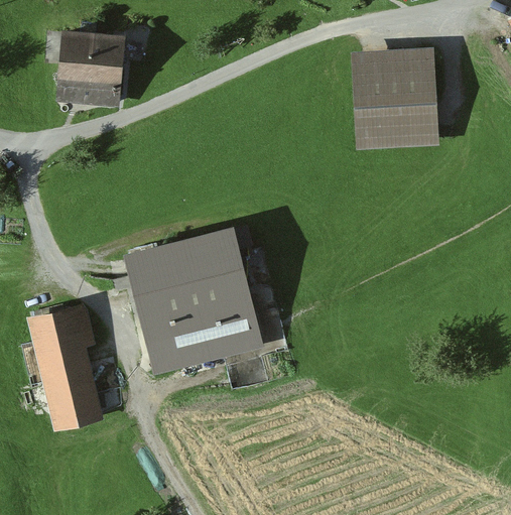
[(127,35),(59,35),(60,100),(127,99),(127,35)]
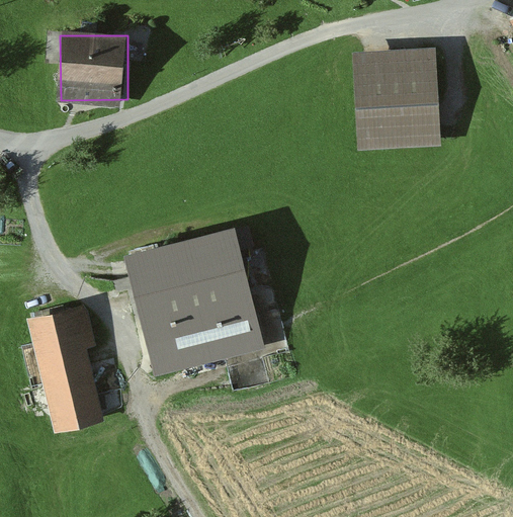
[(435,54),(350,57),(353,150),(438,147),(435,54)]
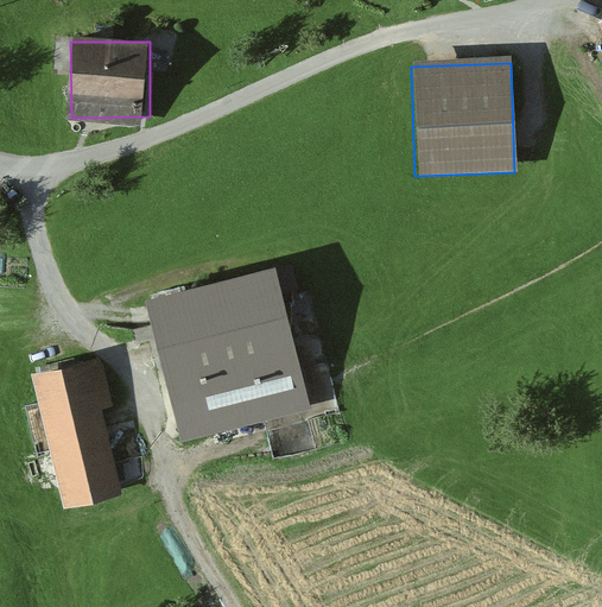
[(276,269),(146,299),(179,437),(308,406),(276,269)]
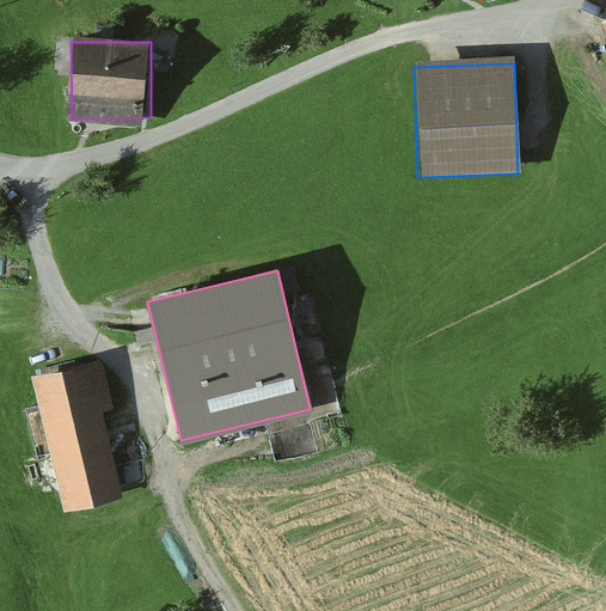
[(104,359),(35,376),(66,512),(122,499),(103,414),(116,411),(104,359)]
